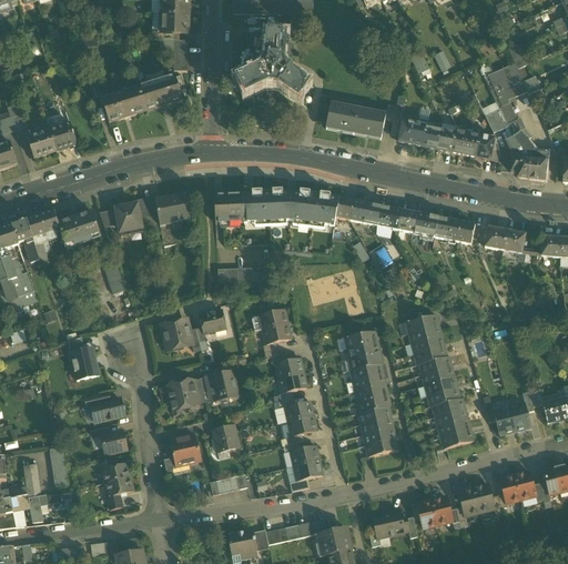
[(0,0),(0,9),(12,6),(10,0),(0,0)]
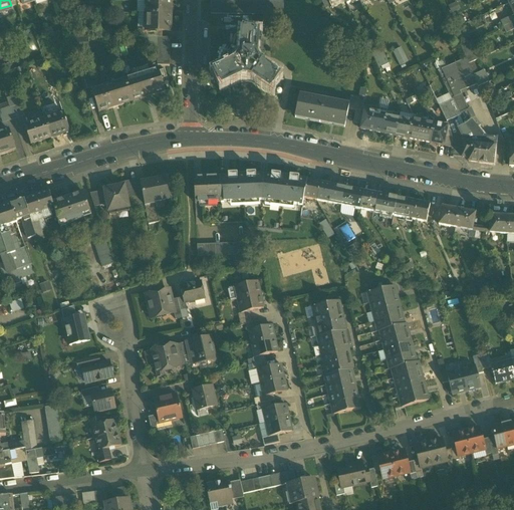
[(147,0),(147,10),(171,10),(171,0),(147,0)]
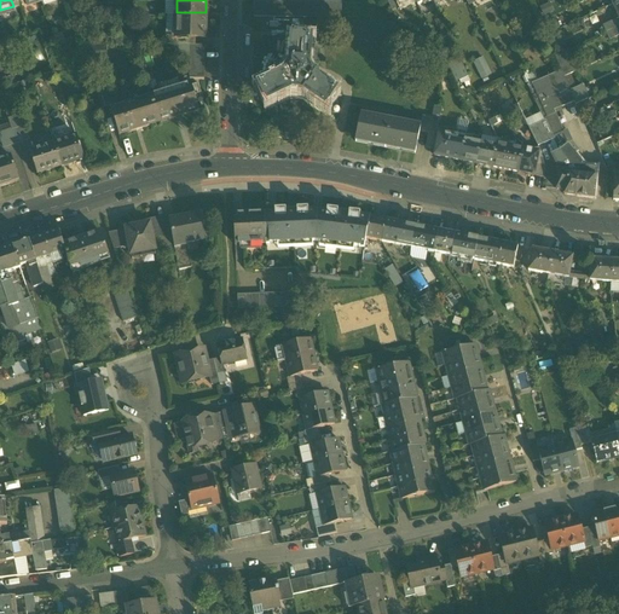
[(341,0),(254,0),(254,12),(308,13),(340,13),(341,0)]
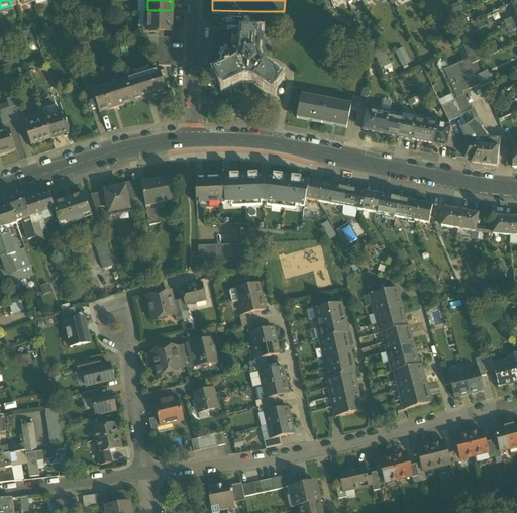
[(172,10),(147,10),(147,25),(147,27),(161,28),(172,28),(172,10)]
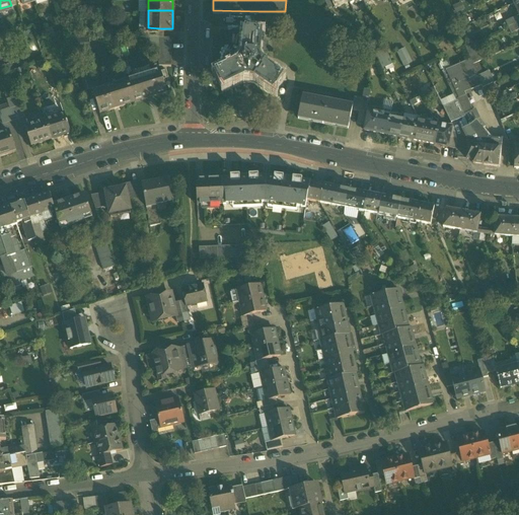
[(508,24),(518,19),(516,13),(505,18),(508,24)]
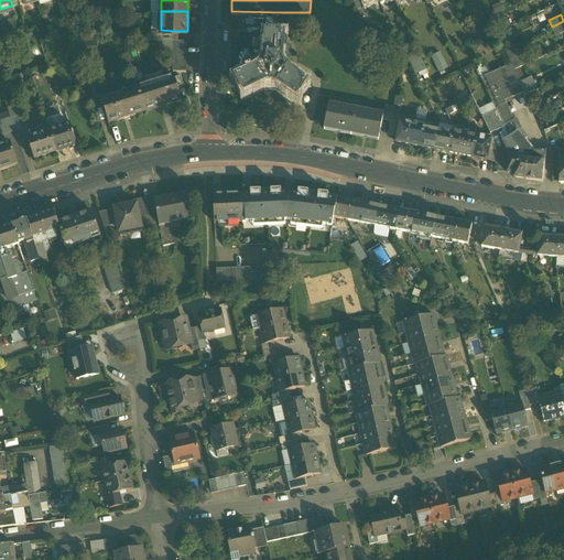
[(555,33),(563,28),(563,21),(552,27),(555,33)]
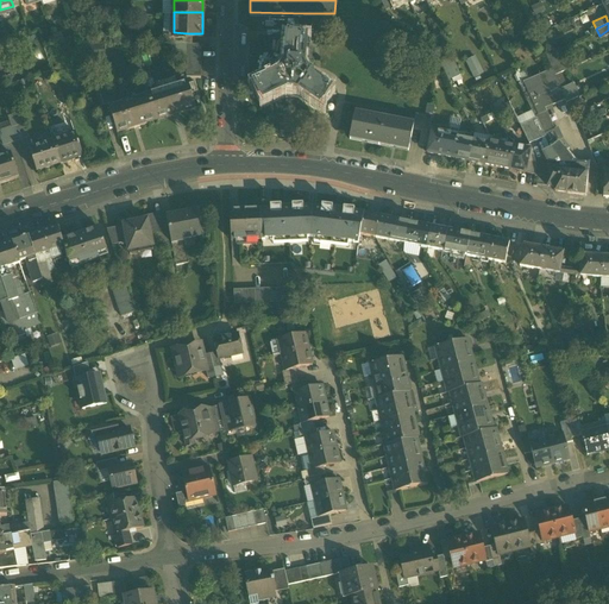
[(174,30),(163,30),(163,39),(189,41),(189,33),(174,32),(174,30)]
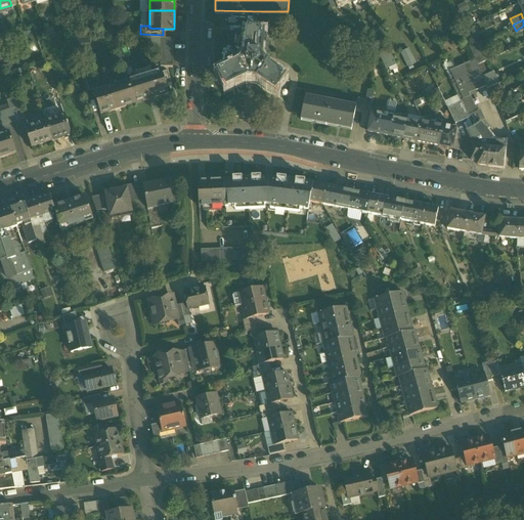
[(238,63),(219,73),(224,82),(226,86),(245,78),(258,79),(274,90),(277,86),(278,86),(285,78),(267,66),(264,59),(261,54),(263,33),(253,32),(253,33),(248,33),(246,53),(238,63)]
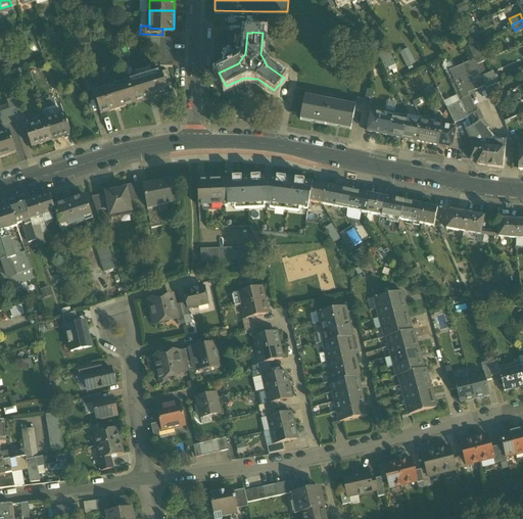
[(163,63),(173,64),(174,37),(163,37),(163,63)]
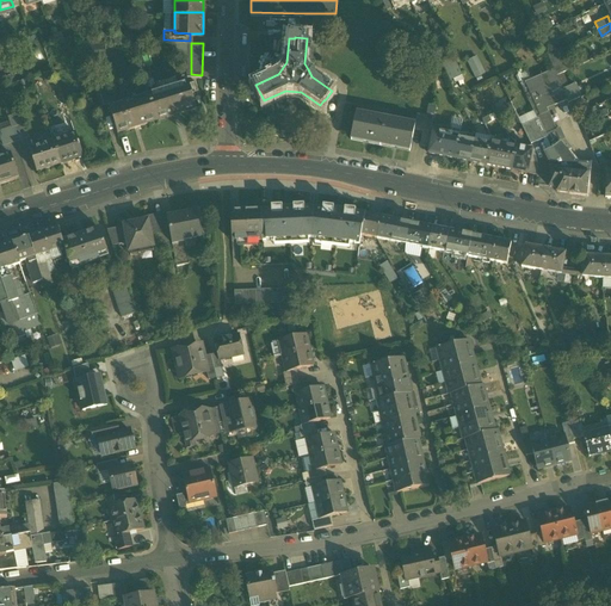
[(469,56),(476,73),(487,69),(480,53),(469,56)]
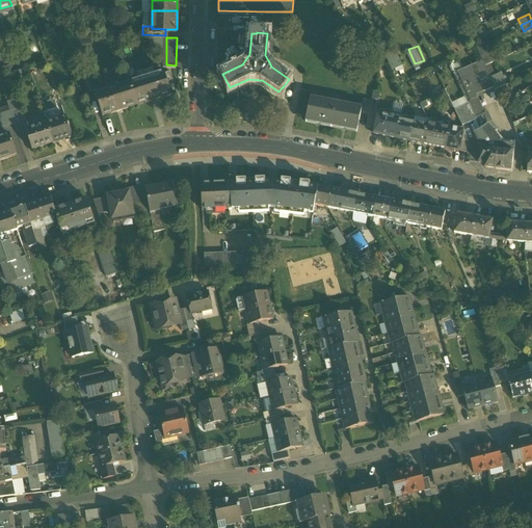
[(481,58),(457,69),(471,98),(469,99),(475,114),(484,110),(476,90),(493,83),(481,58)]
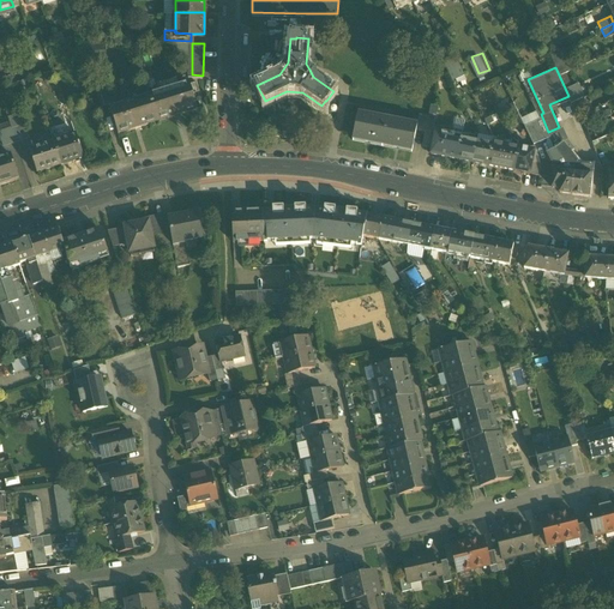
[(110,101),(102,78),(94,80),(101,104),(110,101)]
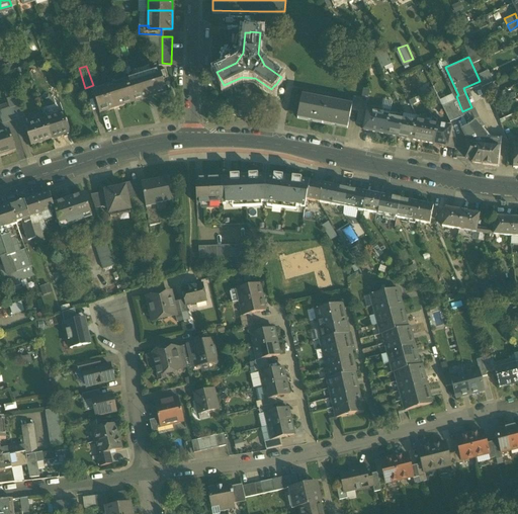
[(159,66),(125,77),(125,78),(133,99),(166,89),(159,66)]
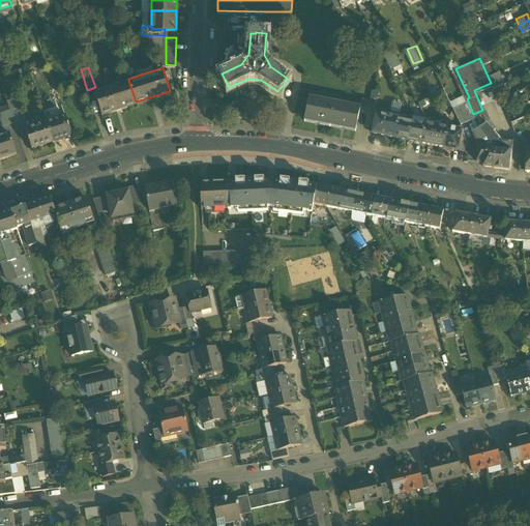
[(128,80),(94,90),(101,113),(136,101),(128,80)]
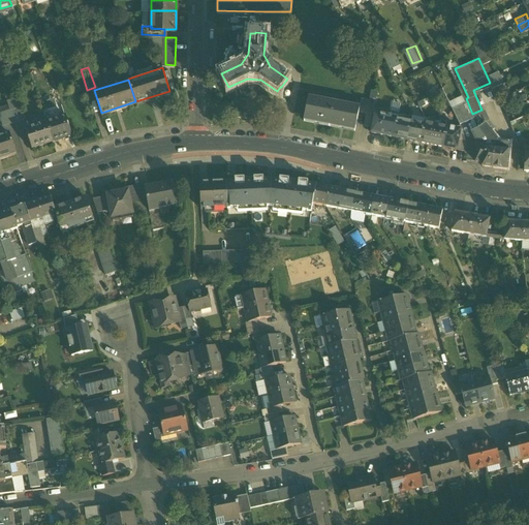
[(405,99),(400,88),(395,90),(400,101),(405,99)]
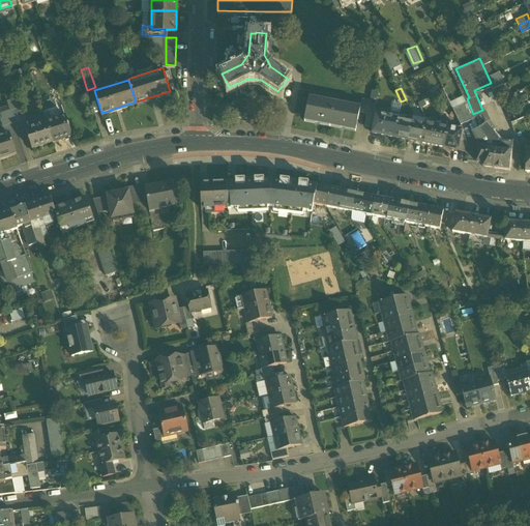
[(18,94),(6,97),(9,107),(10,108),(21,105),(18,94)]
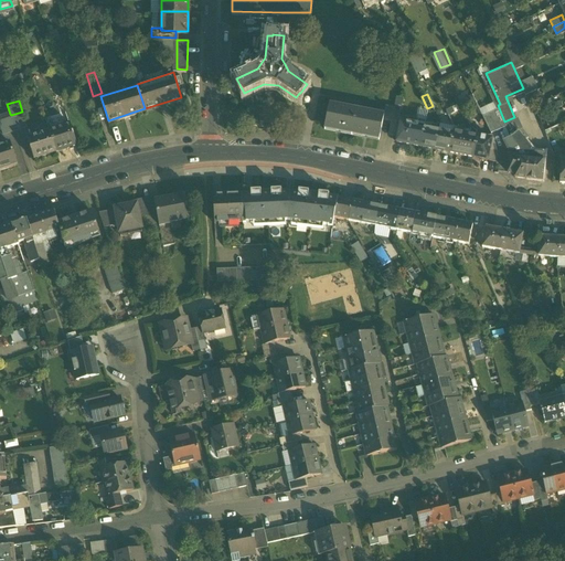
[(355,106),(329,102),(326,124),(352,129),(355,106)]
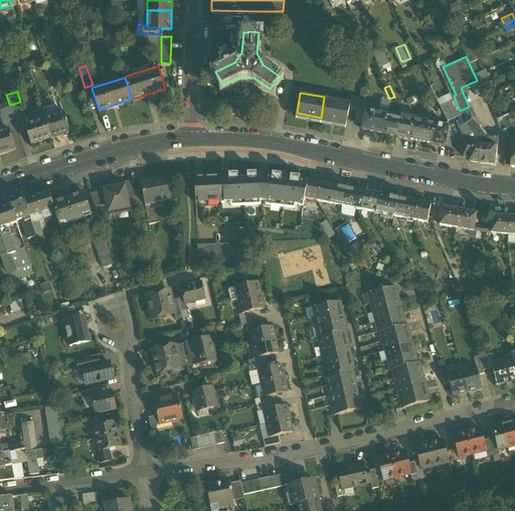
[(365,96),(359,95),(357,107),(363,108),(365,96)]
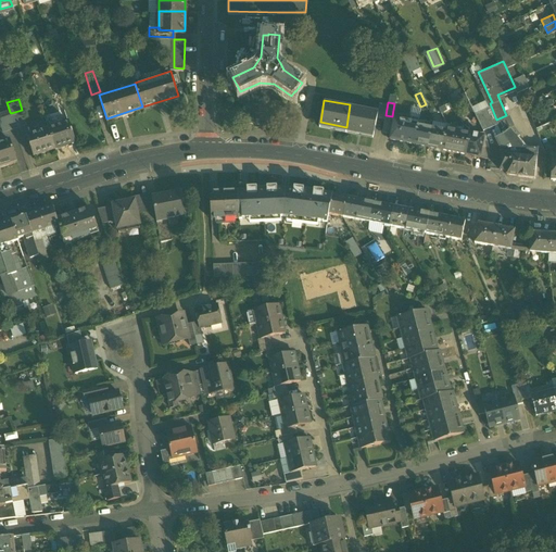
[(377,110),(350,104),(346,127),(373,133),(377,110)]
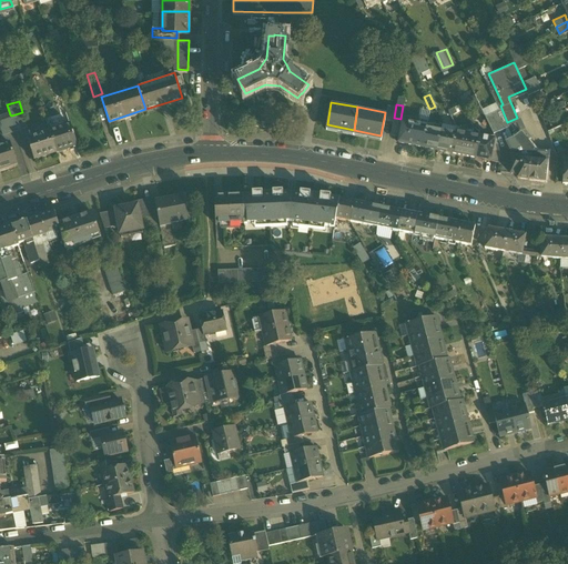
[(500,107),(485,114),(494,131),(508,124),(500,107)]
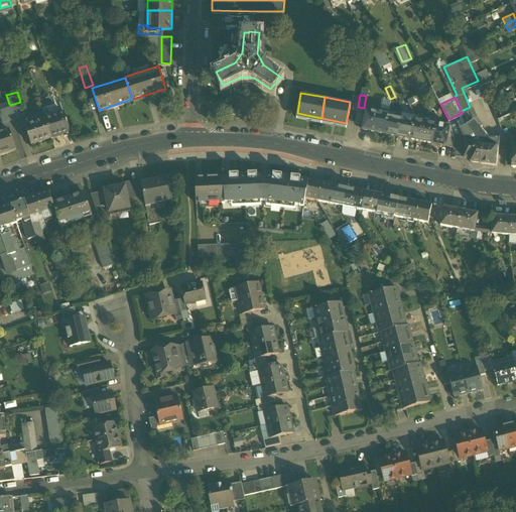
[(20,102),(10,105),(13,116),(24,112),(20,102)]
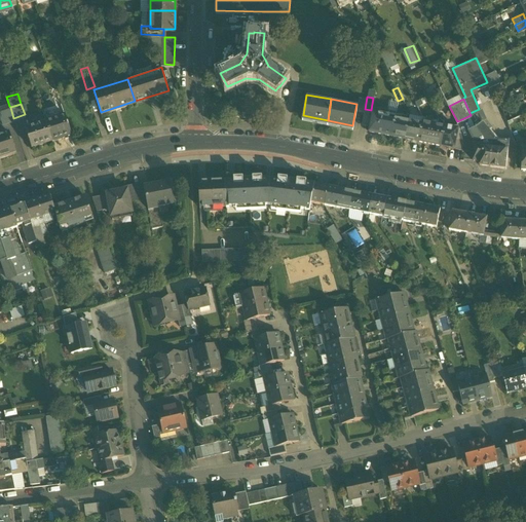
[(9,106),(0,109),(0,113),(3,121),(13,118),(10,107),(9,106)]
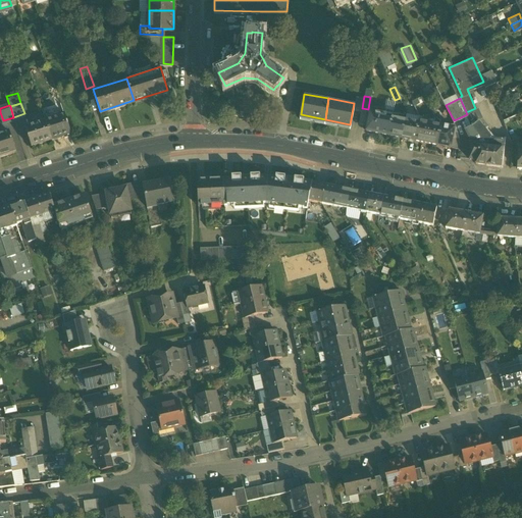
[(475,108),(466,112),(471,124),(478,118),(482,116),(478,106),(475,108)]
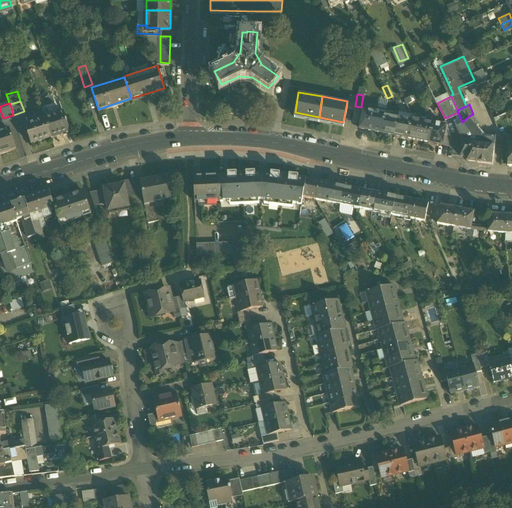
[(384,111),(363,106),(359,126),(380,130),(384,112),(384,111)]
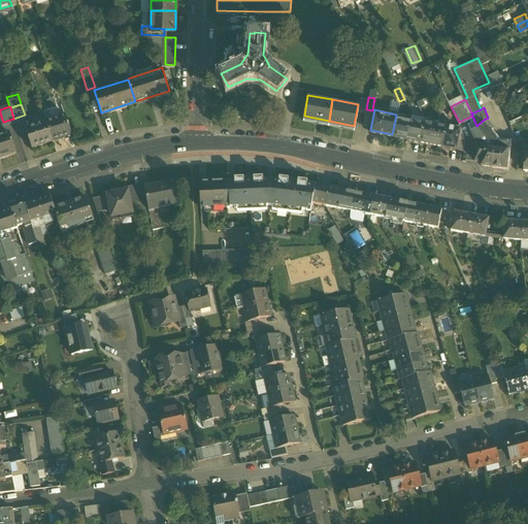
[(65,112),(45,119),(53,138),(71,132),(65,112)]
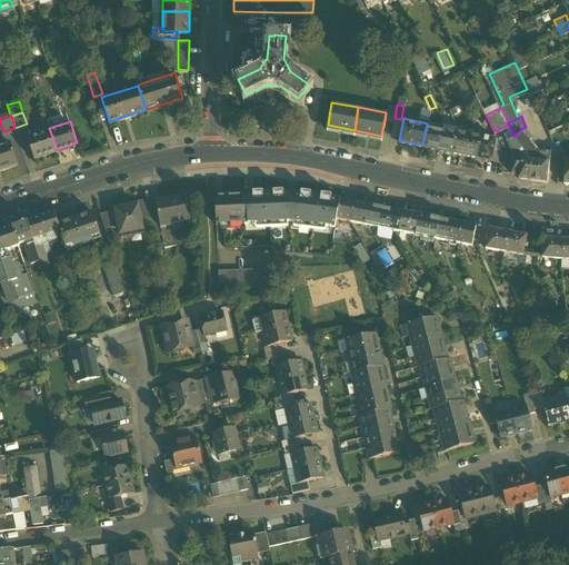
[(441,128),(427,125),(422,145),(437,148),(441,128)]
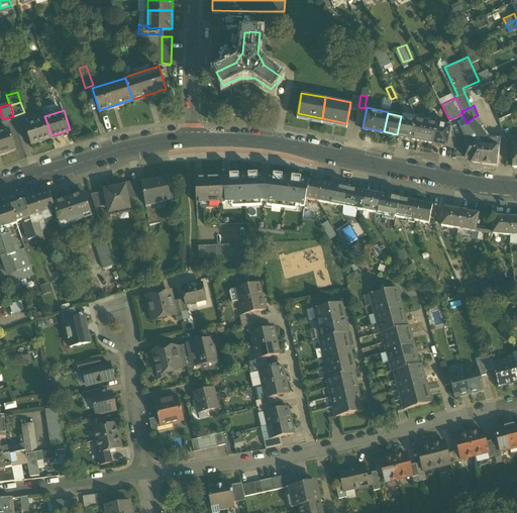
[(44,116),(24,122),(30,142),(52,135),(44,116)]
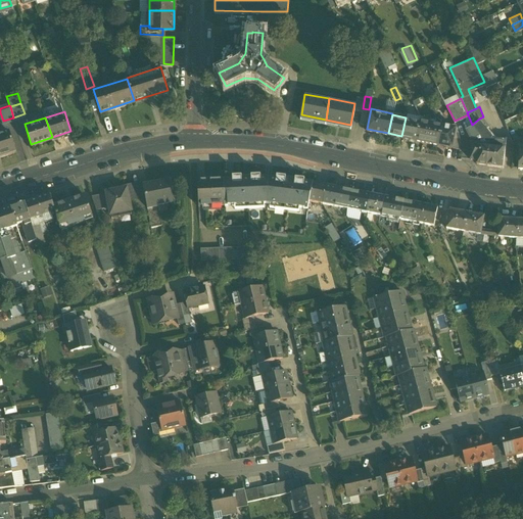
[(419,121),(406,118),(401,136),(416,138),(419,121)]
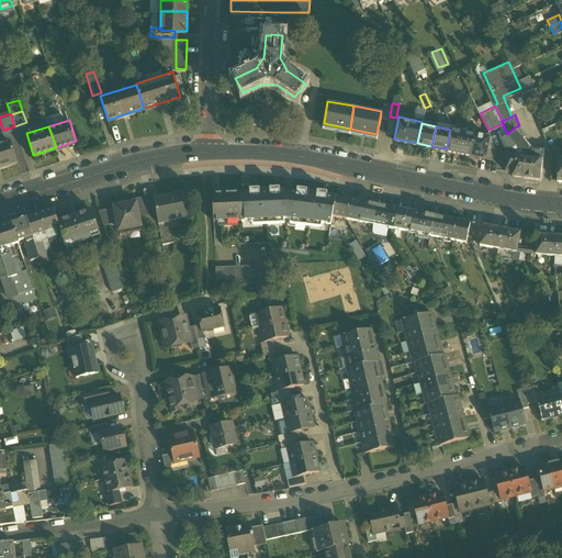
[(475,132),(450,127),(450,130),(447,148),(471,153),(475,132)]
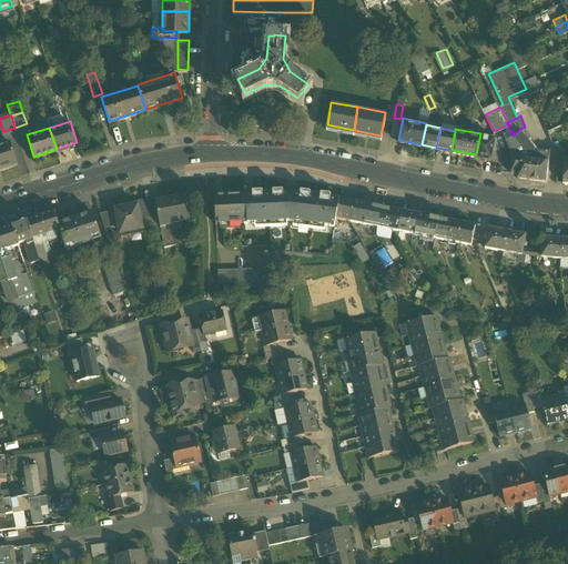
[(538,152),(520,129),(513,136),(527,153),(530,157),(537,158),(538,152)]
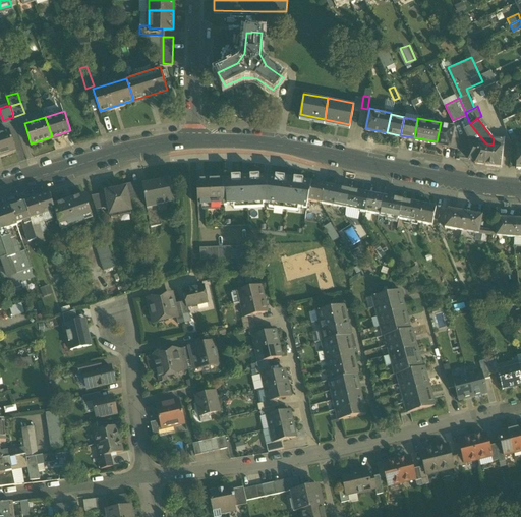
[(447,122),(443,121),(442,122),(441,122),(437,141),(449,145),(453,126),(452,124),(447,123),(447,122)]
